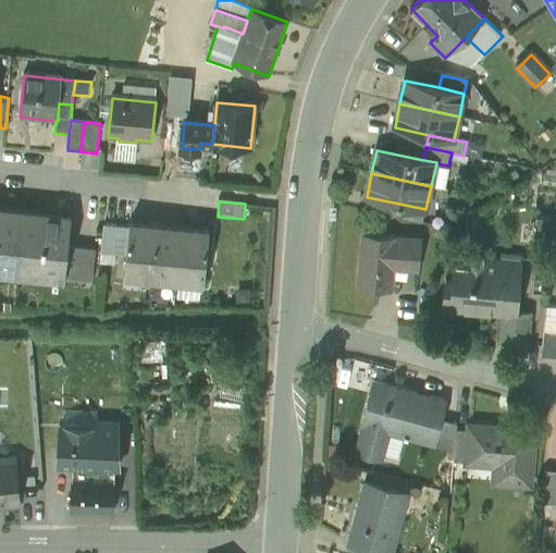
[(425,209),(399,204),(397,217),(422,222),(425,209)]
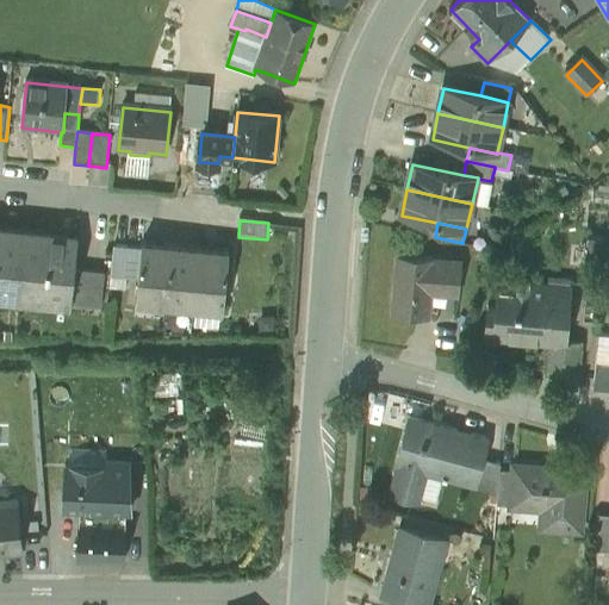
[(22,235),(0,231),(0,299),(16,300),(22,235)]
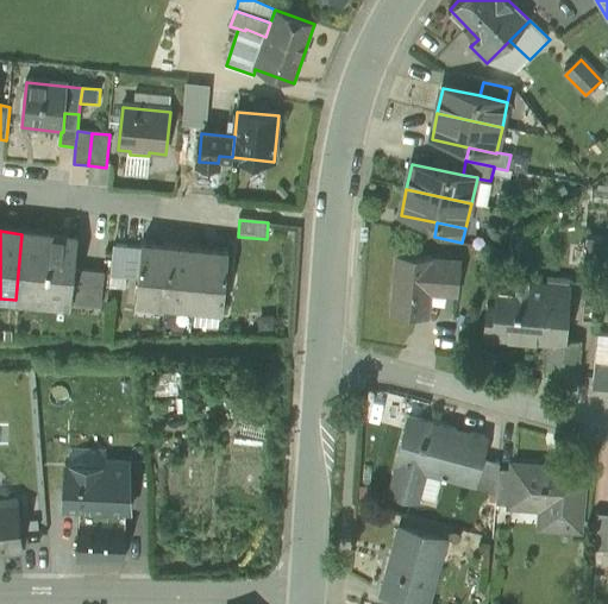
[(67,237),(52,236),(52,237),(22,234),(16,300),(39,302),(39,296),(70,299),(69,306),(71,306),(75,270),(79,240),(66,239),(67,237)]
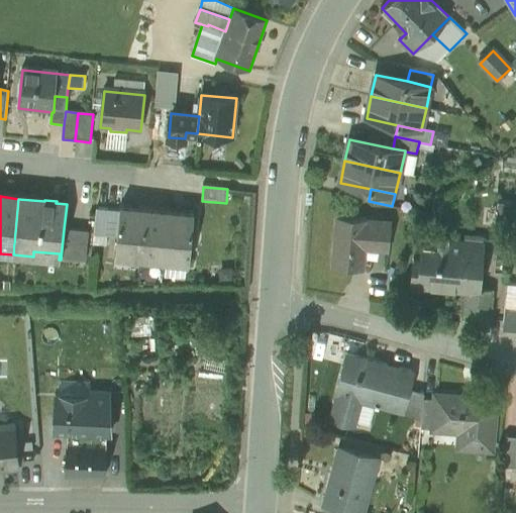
[(145,210),(120,208),(120,212),(117,238),(115,259),(140,261),(145,210)]
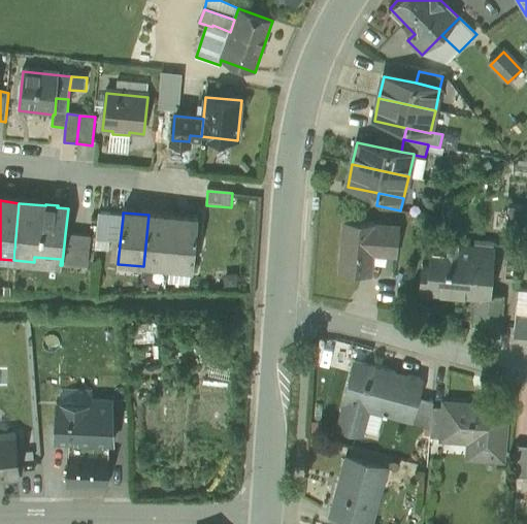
[(111,216),(98,215),(96,241),(108,242),(111,216)]
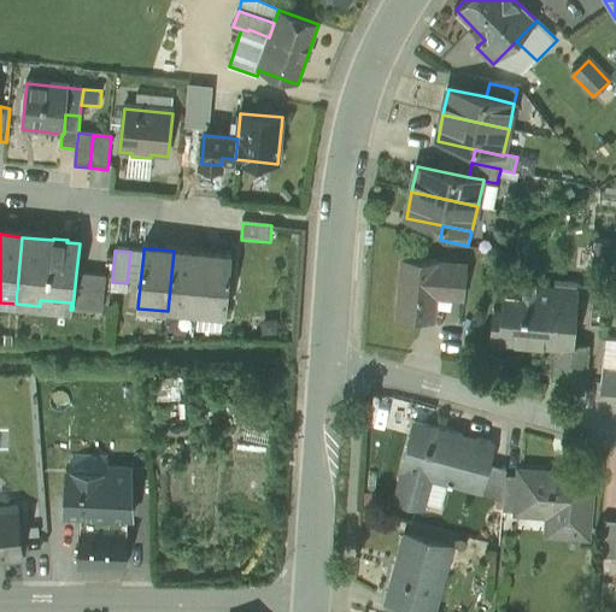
[(203,253),(174,251),(168,311),(197,315),(203,253)]
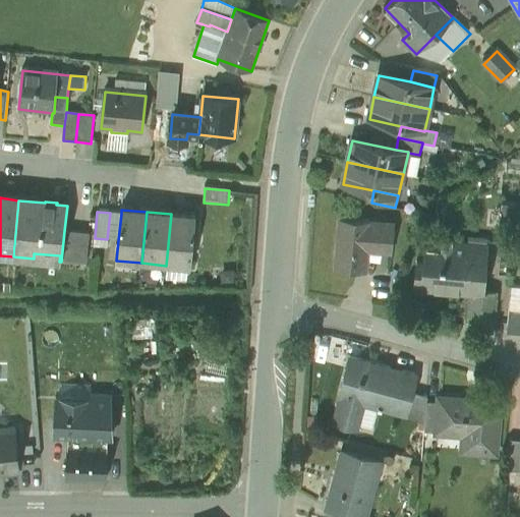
[(121,214),(110,213),(107,239),(118,240),(121,214)]
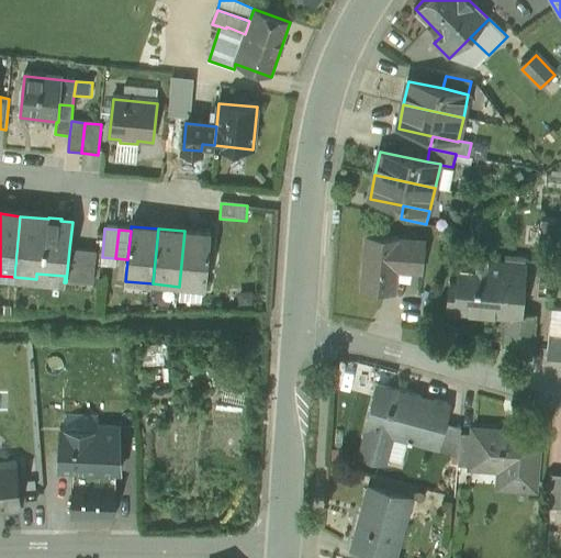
[(211,234),(184,231),(179,287),(206,289),(211,234)]
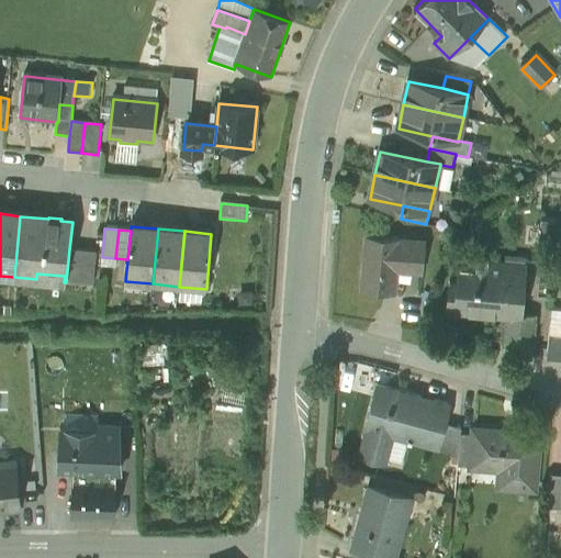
[(425,244),(399,242),(399,241),(367,237),(362,291),(390,293),(392,265),(421,268),(421,271),(423,272),(425,244)]
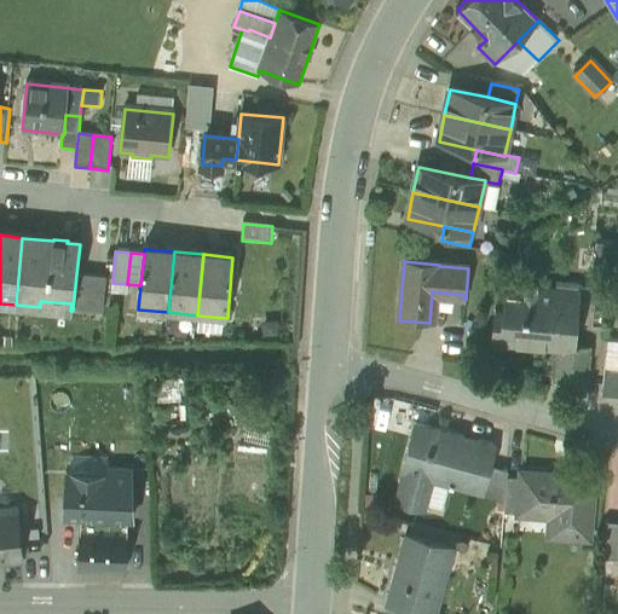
[(107,278),(76,274),(73,311),(103,314),(107,278)]
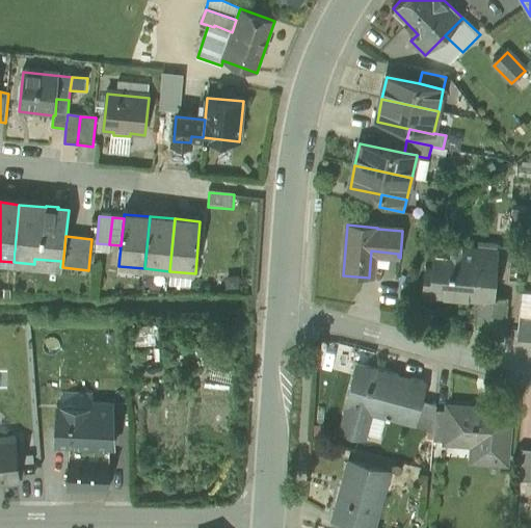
[(462,257),(435,255),(431,294),(433,294),(434,288),(473,292),(473,298),(480,299),(493,300),(493,299),(497,255),(463,252),(462,257)]
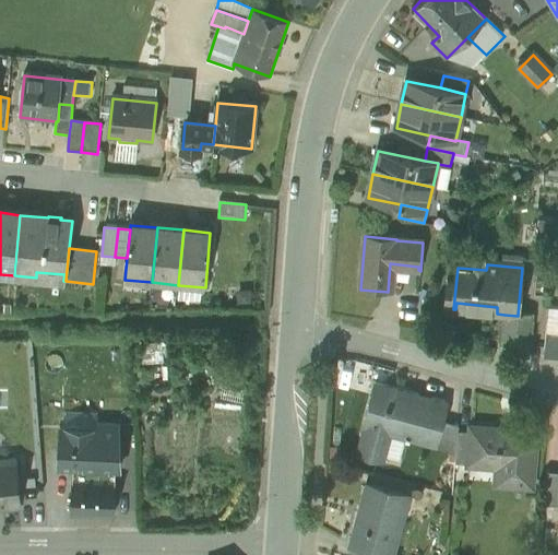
[(533,316),(518,315),(518,316),(505,315),(501,345),(530,349),(532,327),(533,316)]
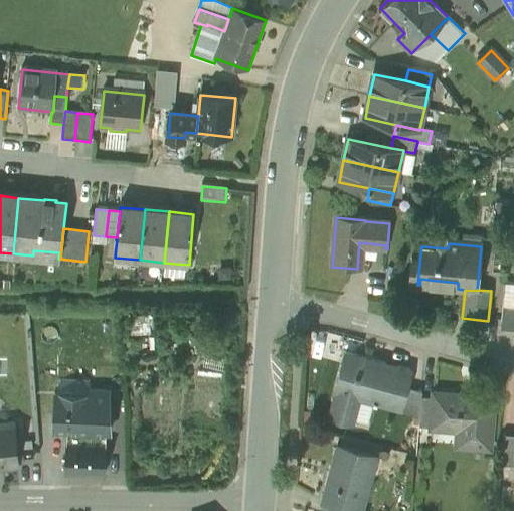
[(490,301),(488,321),(502,323),(504,306),(504,303),(490,301)]
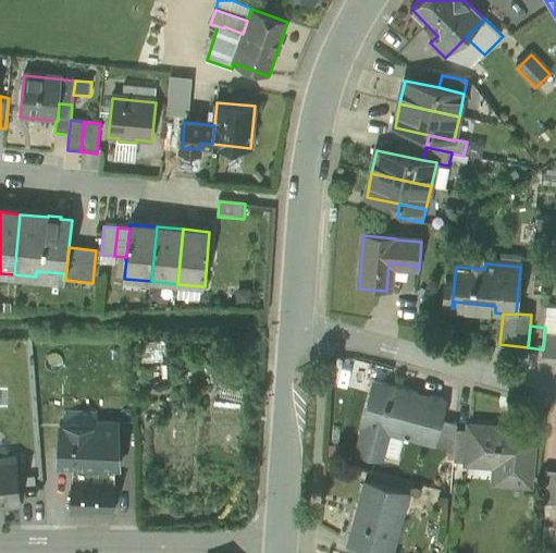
[(555,332),(545,331),(543,349),(542,357),(555,358),(555,332)]
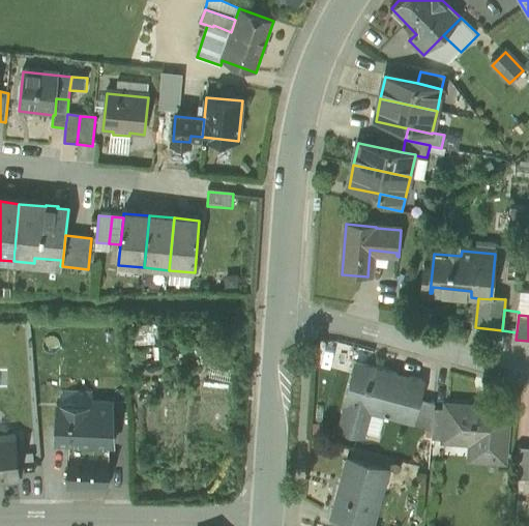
[(423,383),(356,364),(345,405),(347,406),(340,431),(363,437),(372,406),(386,410),(384,417),(388,418),(388,417),(411,424),(417,400),(419,400),(423,383)]
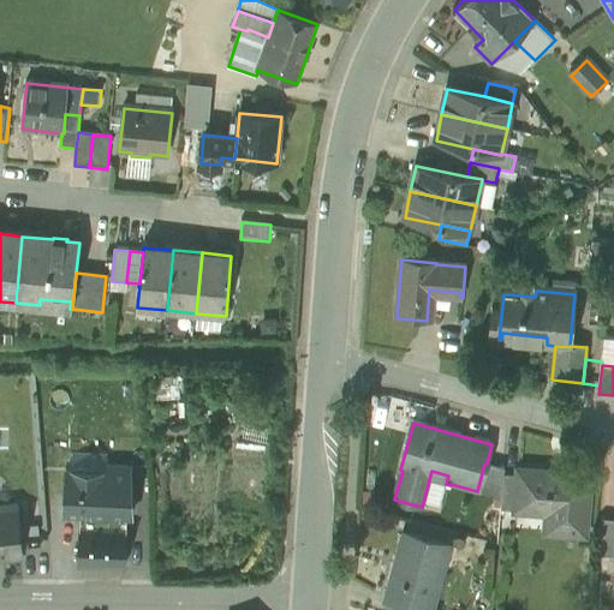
[(138,431),(119,440),(125,450),(143,441),(138,431)]
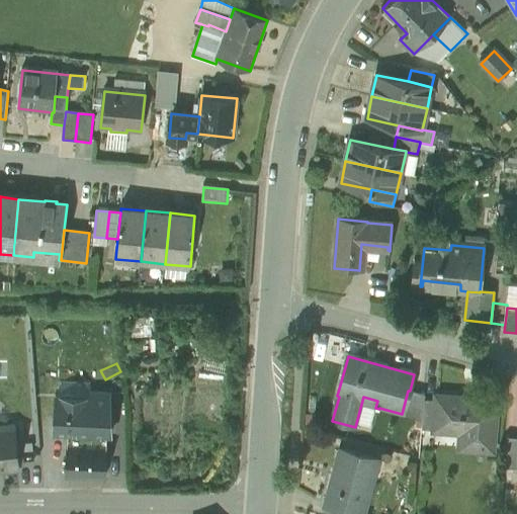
[(410,391),(408,391),(402,414),(401,415),(422,421),(423,421),(425,401),(425,396),(410,391)]
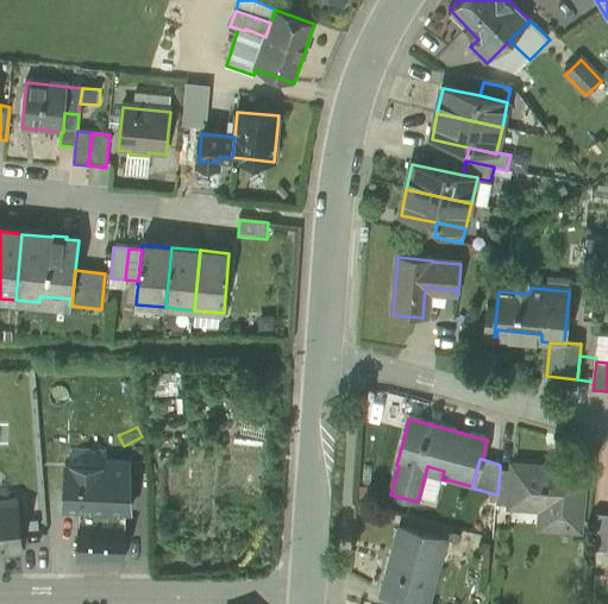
[(127,515),(135,515),(136,463),(107,461),(107,467),(73,467),(71,464),(67,464),(66,514),(81,514),(81,524),(126,526),(127,515)]
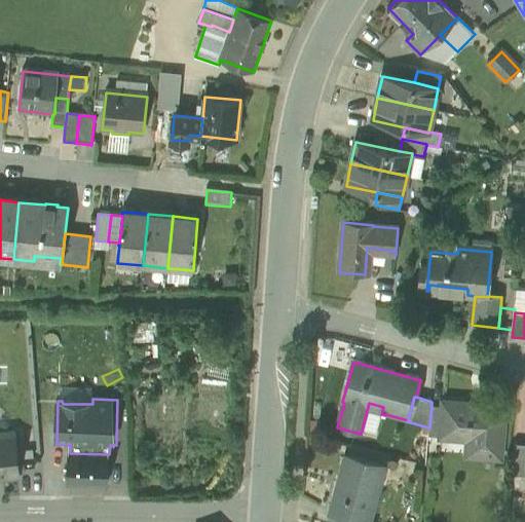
[(508,405),(440,400),(439,407),(437,440),(462,442),(460,457),(503,460),(508,405)]
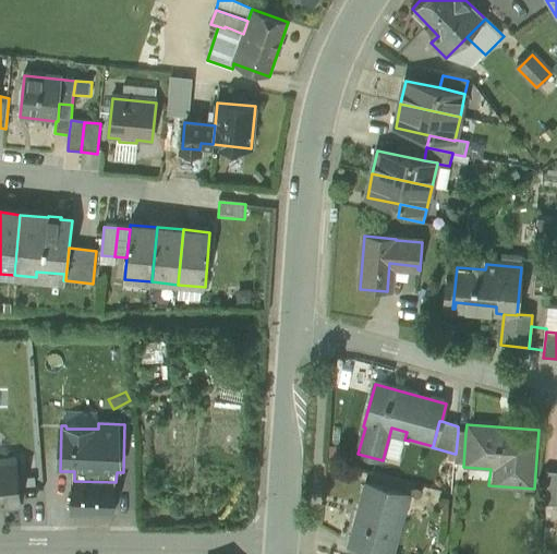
[(465,432),(458,432),(456,454),(455,454),(455,465),(463,467),(465,432)]
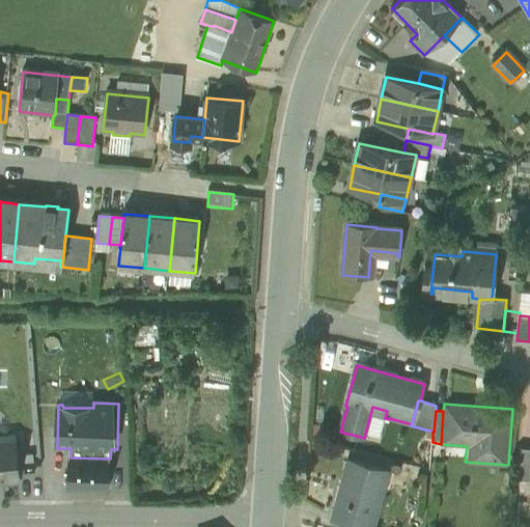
[(15,440),(0,441),(0,483),(19,482),(15,440)]
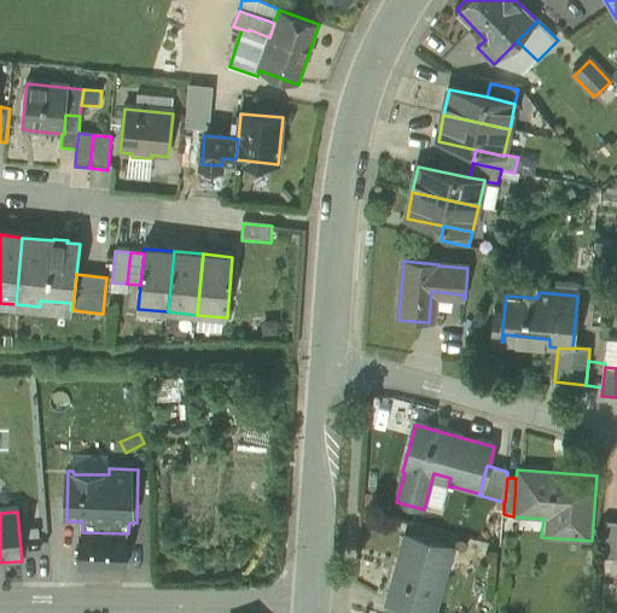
[(616,524),(604,523),(601,559),(616,560),(616,524)]
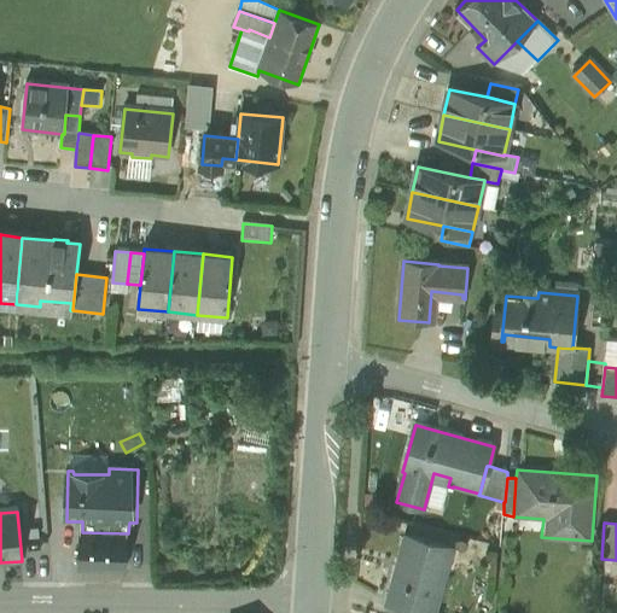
[(453,544),(402,531),(383,601),(403,607),(421,612),(436,612),(453,544)]
